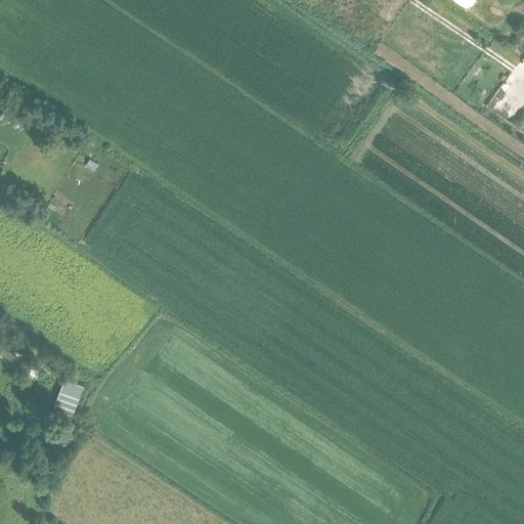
[(0,113),(0,114),(3,119),(9,114),(6,108),(0,113)]
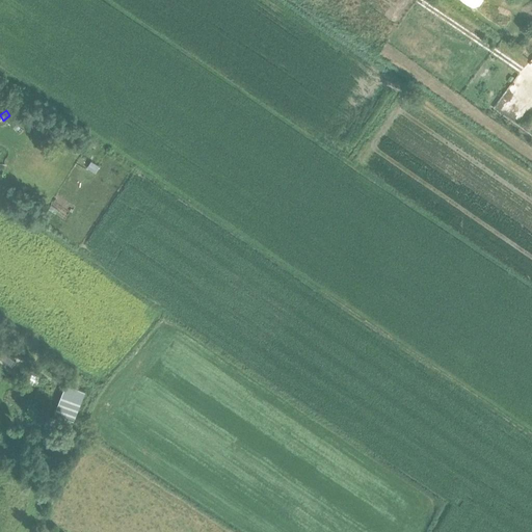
[(20,115),(10,126),(16,130),(24,120),(20,115)]
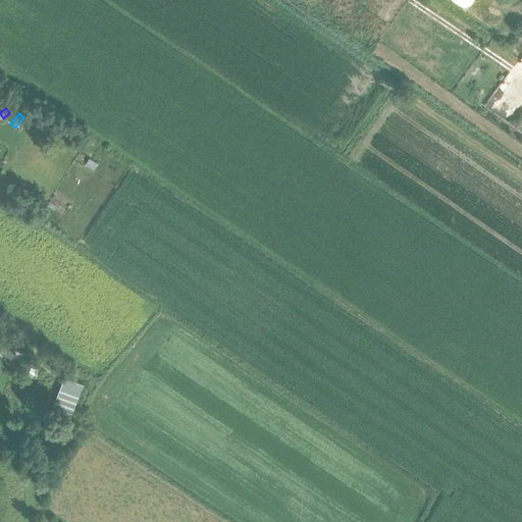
[(87,163),(94,168),(99,161),(91,156),(87,163)]
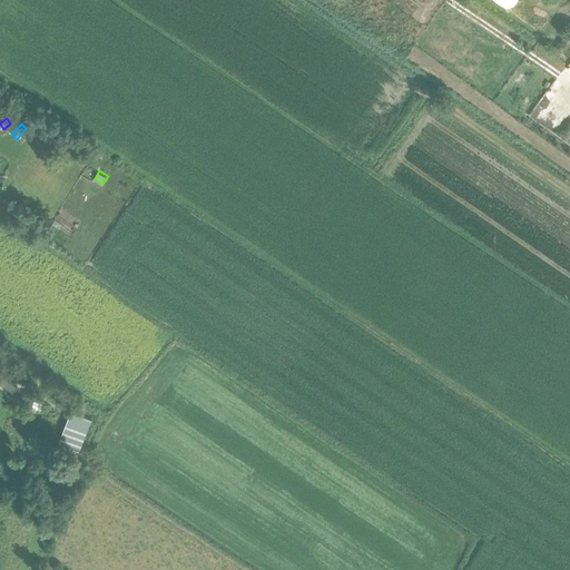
[(0,374),(0,383),(12,393),(17,386),(0,374)]
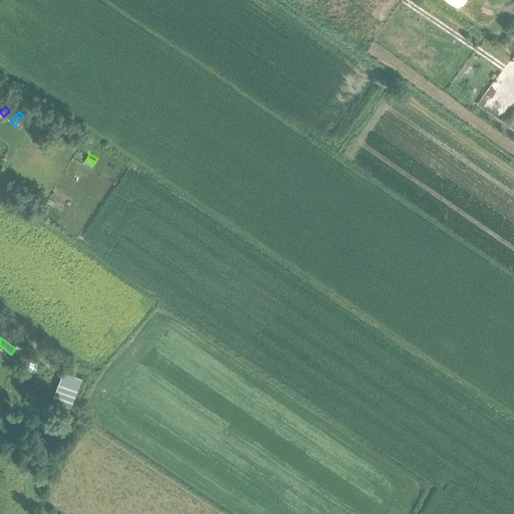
[(26,355),(20,363),(31,371),(37,363),(37,361),(27,354),(26,355)]
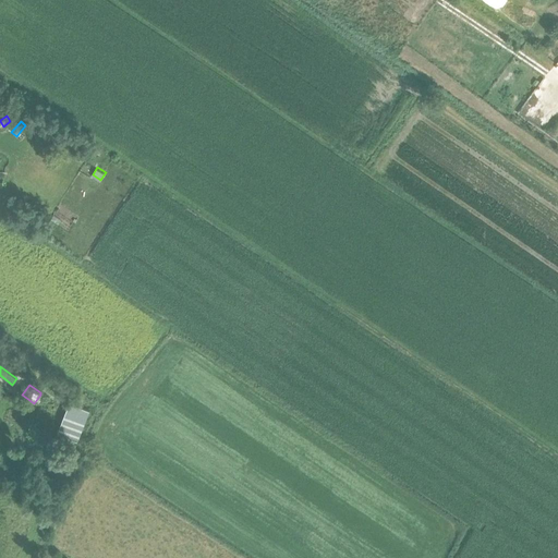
[(70,424),(62,431),(69,437),(67,444),(77,447),(82,433),(70,424)]
